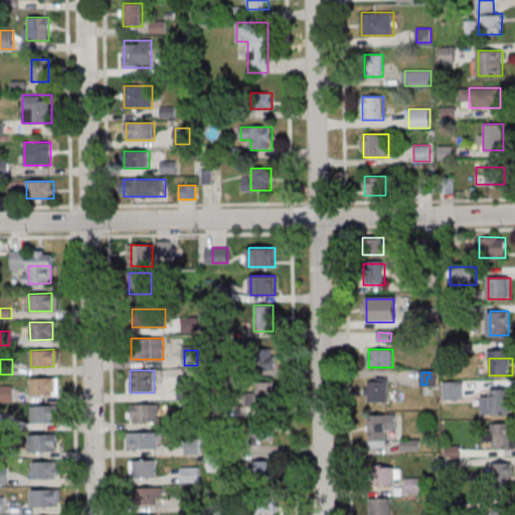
[(31,378),(59,377),(59,394),(31,395),(31,378)]
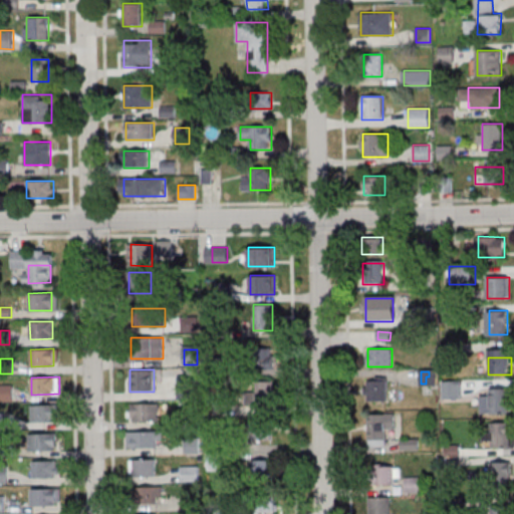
[(366,401),(388,401),(388,376),(366,376),(366,401)]
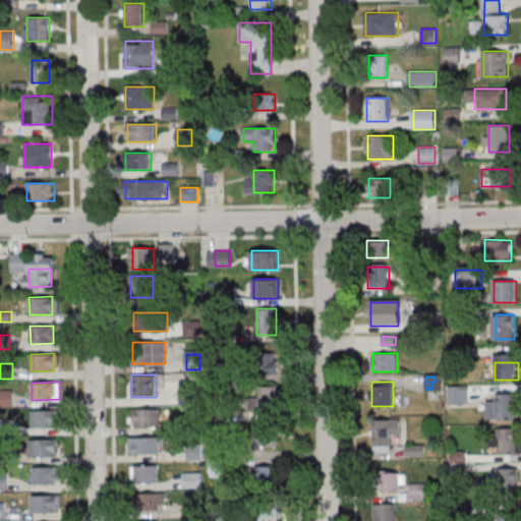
[(193,403),(193,383),(181,383),(181,403),(193,403)]
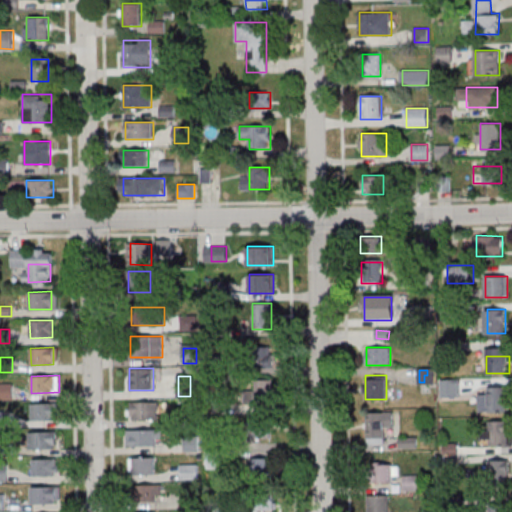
[(247,402),(273,402),(273,379),(254,380),(255,391),(247,391),(247,402)]
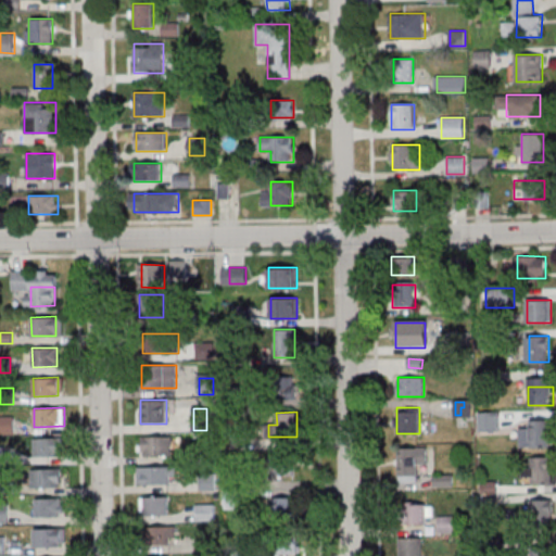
[(0,417),(14,417),(14,433),(0,433),(0,417)]
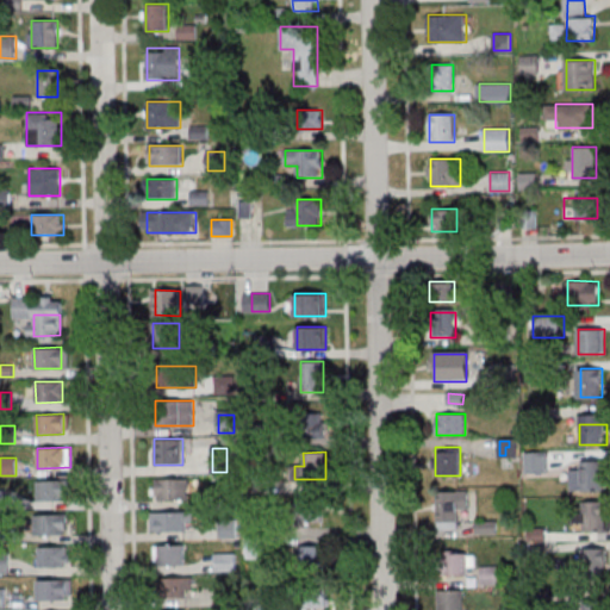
[(580,461),(580,492),(607,492),(607,461),(580,461)]
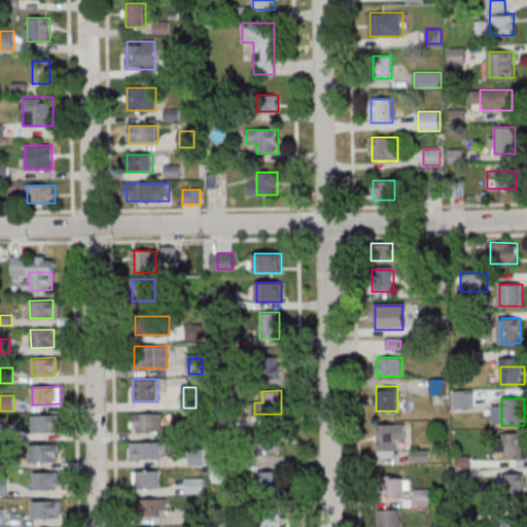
[(139,414),(162,413),(163,431),(140,431),(139,414)]
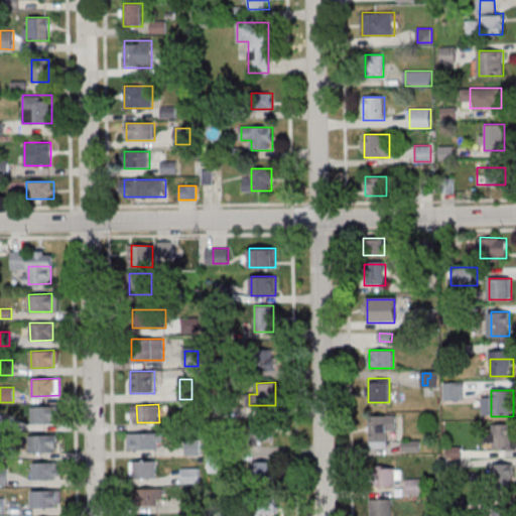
[(31,406),(53,406),(53,423),(31,423),(31,406)]
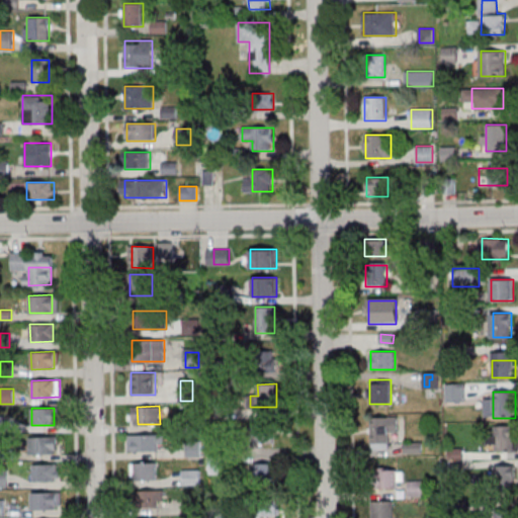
[(399,433),(399,417),(371,417),(371,448),(390,448),(390,433),(399,433)]
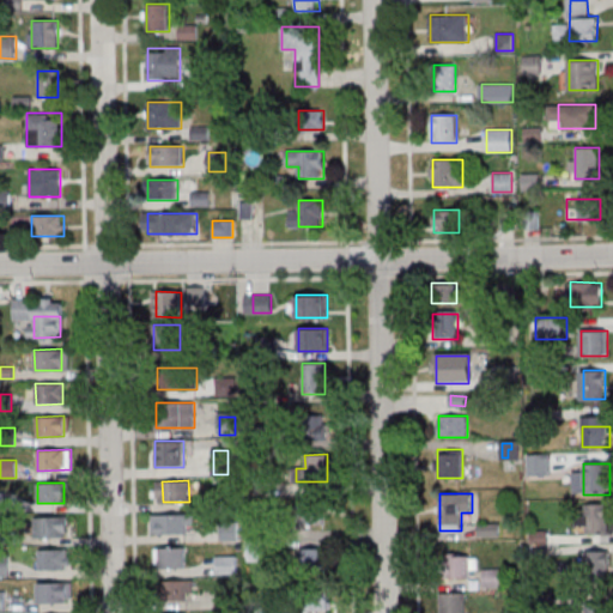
[(583,504),(583,534),(608,534),(608,504),(583,504)]
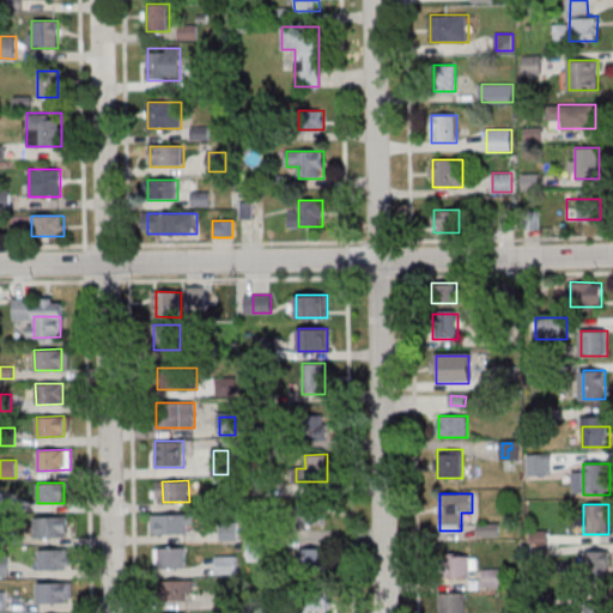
[(325,525),(325,505),(295,505),(295,525),(325,525)]
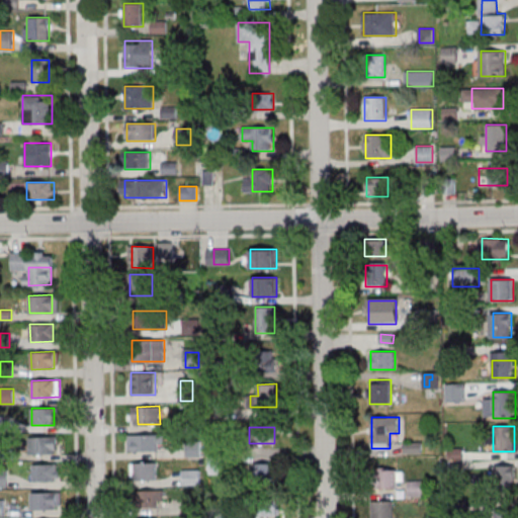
[(135,434),(157,434),(157,451),(135,452),(135,434)]
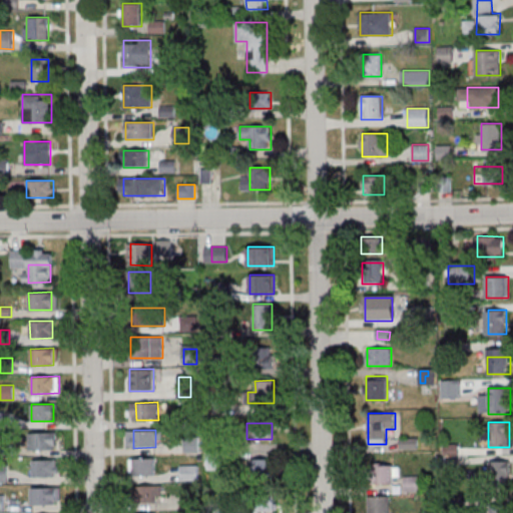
[(31,433),(53,433),(53,450),(31,450),(31,433)]
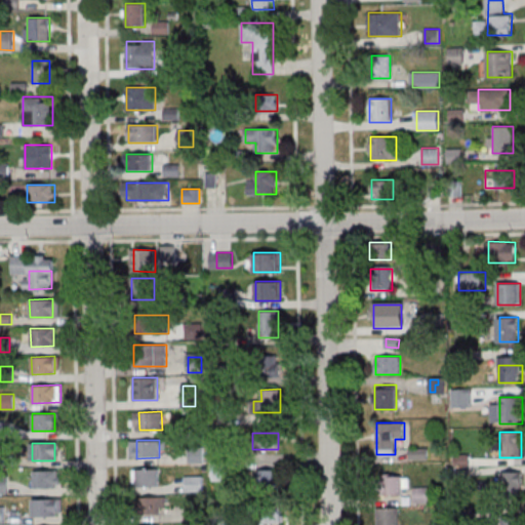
[(0,455),(14,455),(15,467),(0,467),(0,455)]
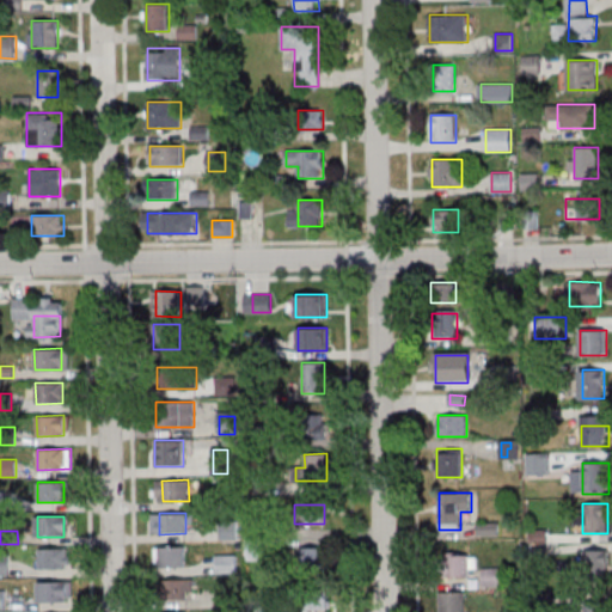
[(249,558),(268,558),(268,542),(249,542),(249,558)]
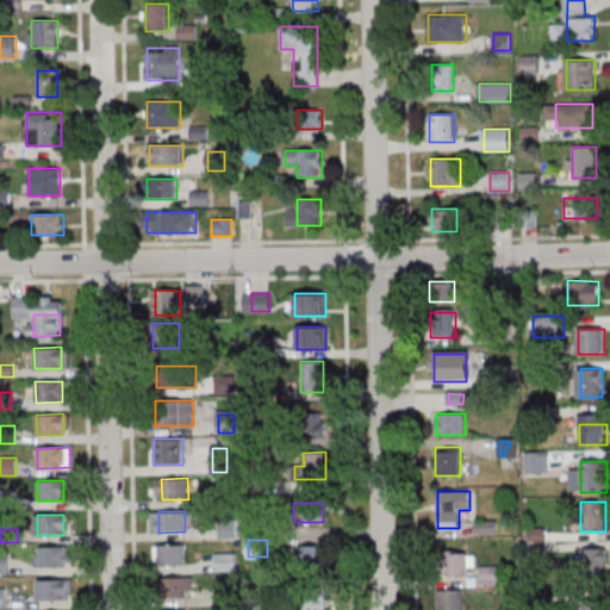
[(157,545),(185,545),(185,565),(159,566),(157,545)]
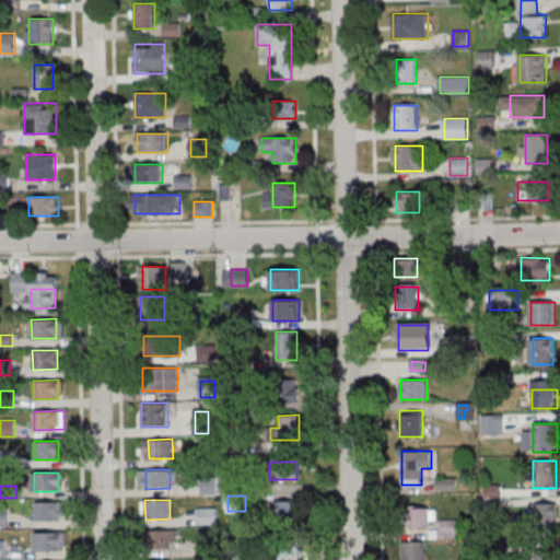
[(35,502),(59,501),(59,521),(35,521),(35,502)]
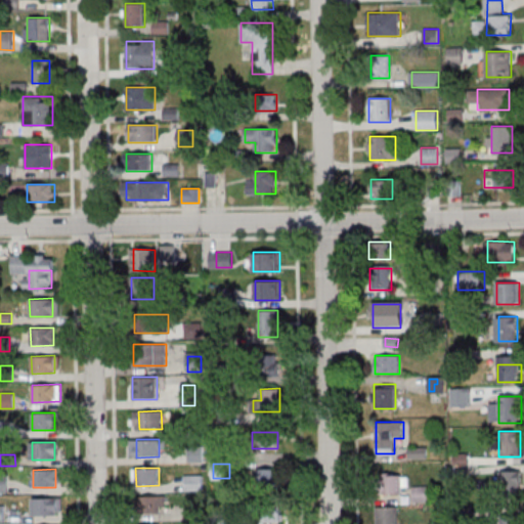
[(255,470),(255,490),(282,490),(282,470),(255,470)]
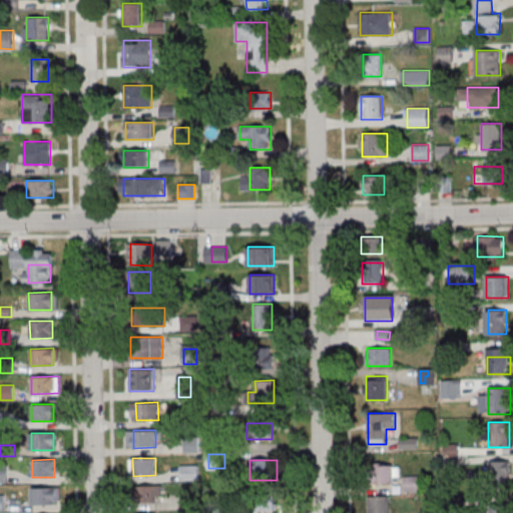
[(510,461),(489,461),(489,486),(510,486),(510,461)]
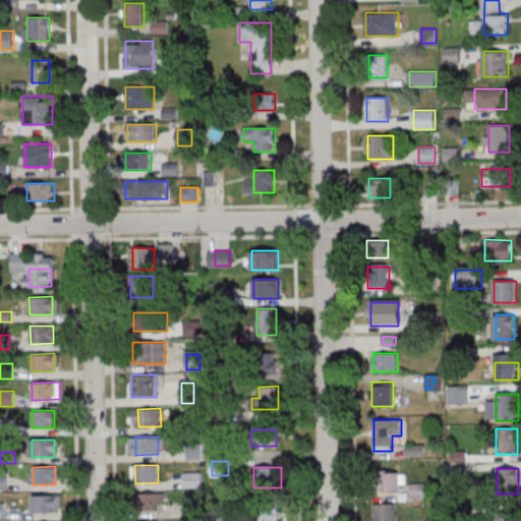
[(0,472),(8,472),(8,490),(0,490),(0,472)]
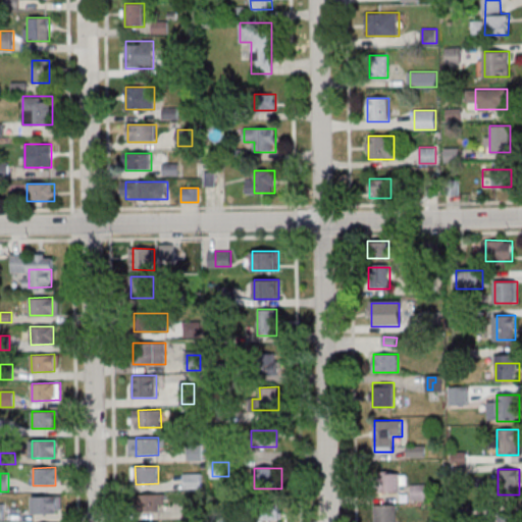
[(202,488),(201,473),(184,473),(185,488),(202,488)]
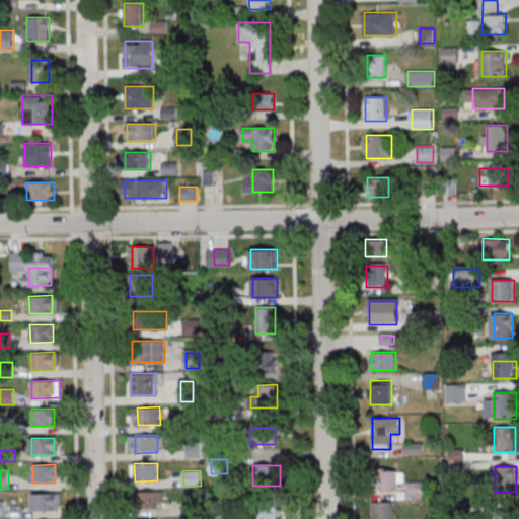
[(377,471),(377,490),(402,490),(402,471),(377,471)]
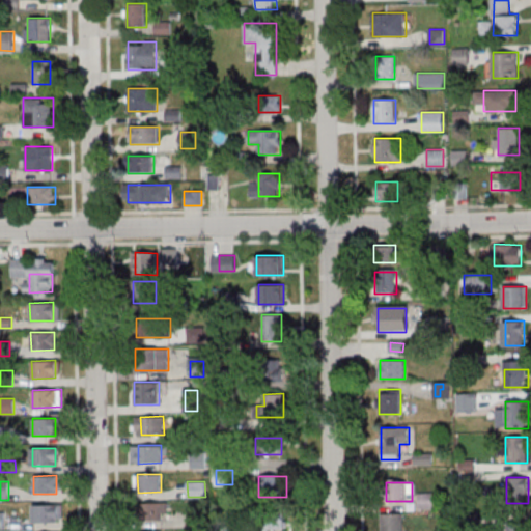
[(420,495),(419,508),(434,509),(435,496),(420,495)]
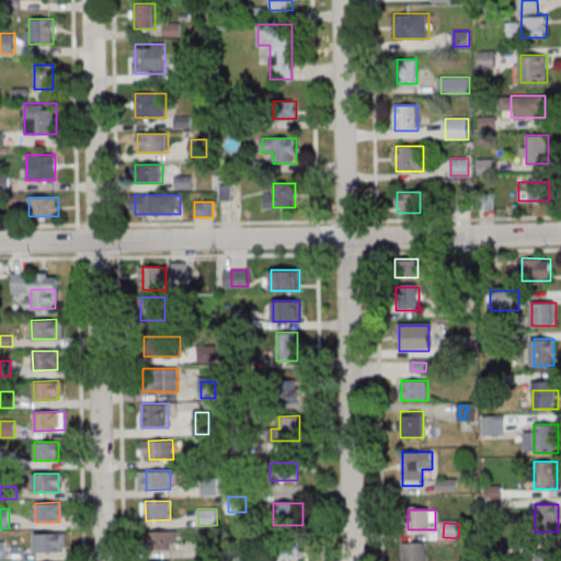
[(176,531),(147,531),(147,547),(176,547),(176,531)]
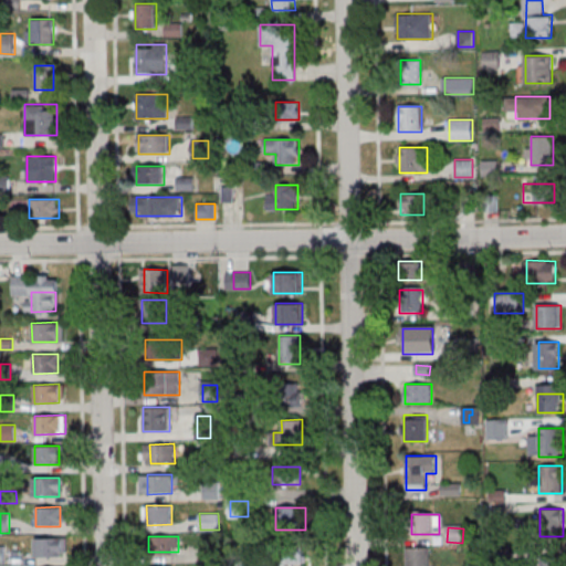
[(35,538),(60,537),(61,556),(37,557),(35,538)]
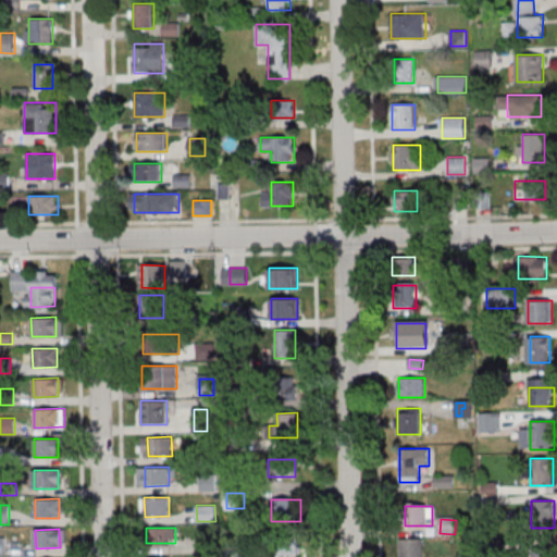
[(300,556),(300,534),(274,534),(274,556),(300,556)]
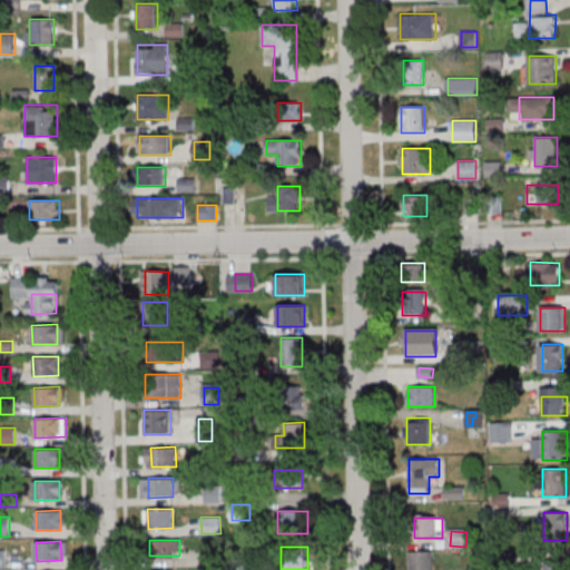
[(433,569),(433,552),(409,552),(409,569),(433,569)]
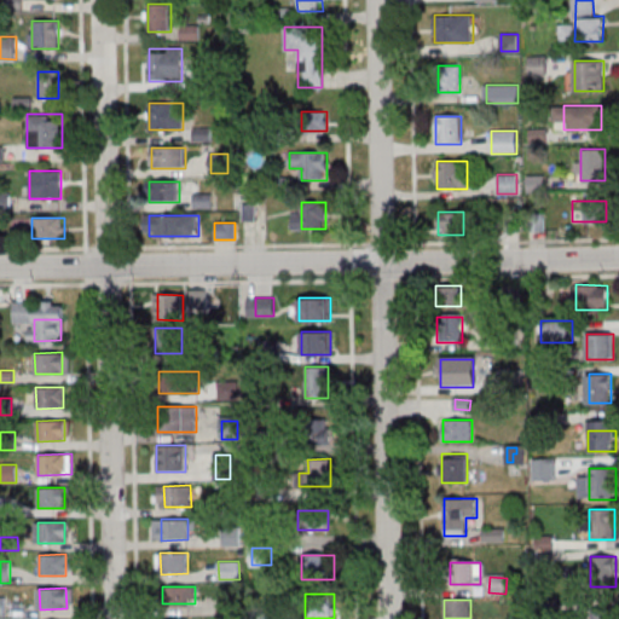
[(613,618),(613,607),(591,607),(590,618),(613,618)]
